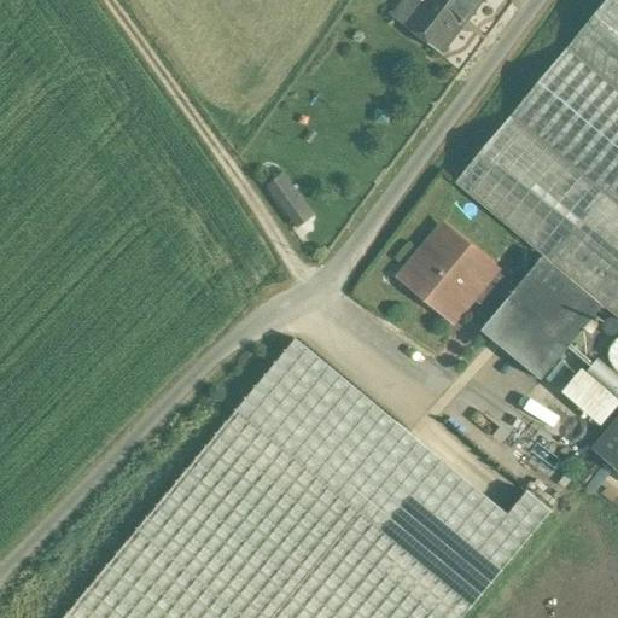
[(425,0),(407,23),(441,48),(478,0),(425,0)]
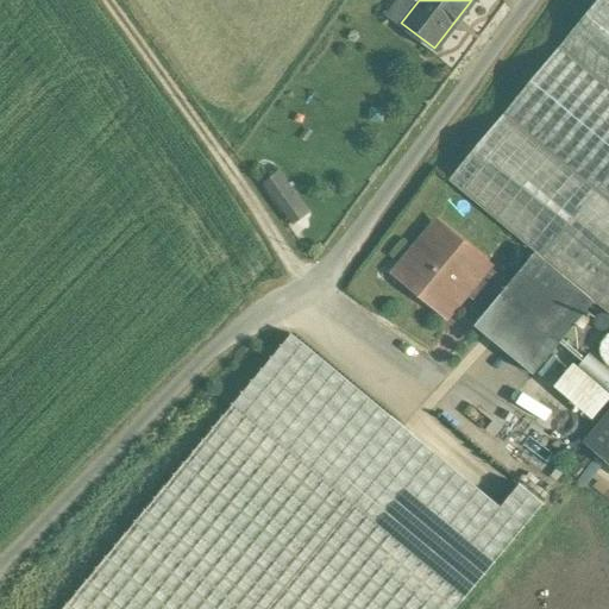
[(608,0),(598,0),(449,181),(535,253),(595,302),(608,314),(608,0)]
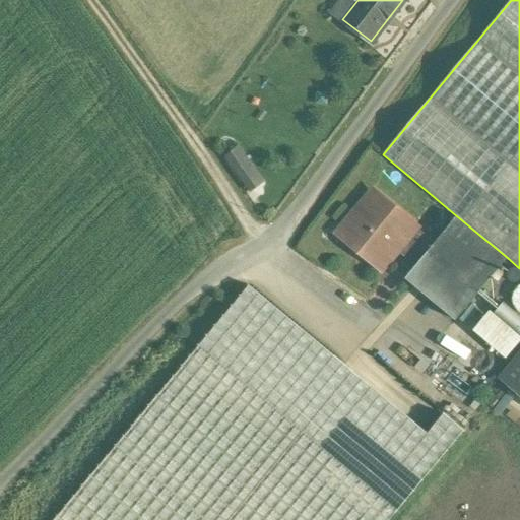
[(235,149),(221,160),(248,192),(260,182),(235,149)]
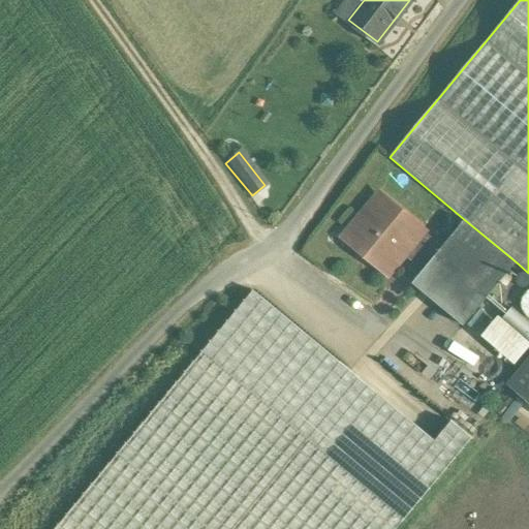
[(381,195),(345,240),(359,250),(360,257),(366,262),(372,261),(386,273),(402,253),(413,263),(433,239),(422,230),(423,229),(381,195)]
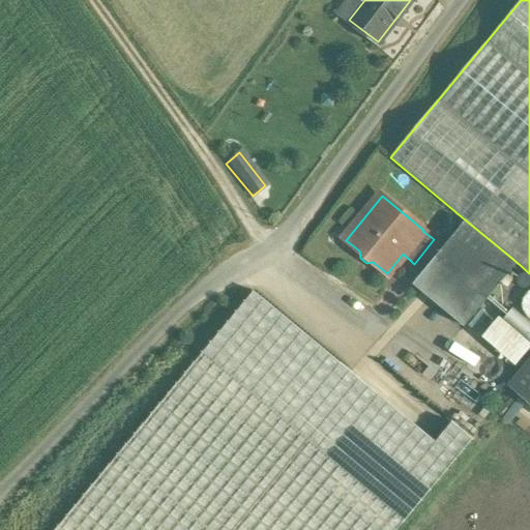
[(421,275),(413,285),(464,326),(518,263),(466,221),(443,247),(421,275)]
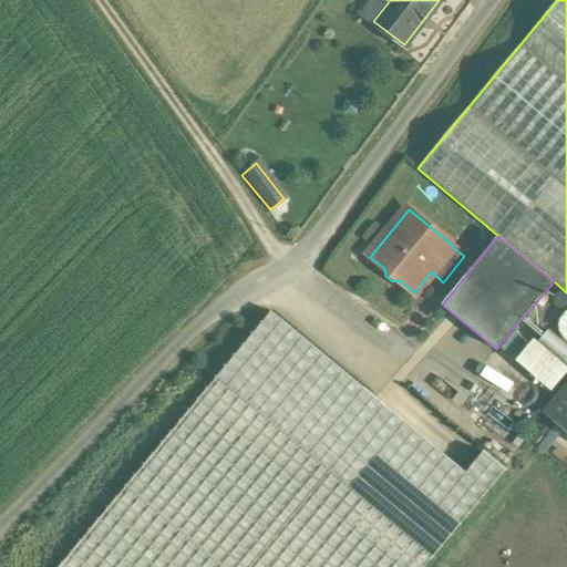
[(464,256),(443,282),(440,286),(451,295),(474,265),(464,256)]
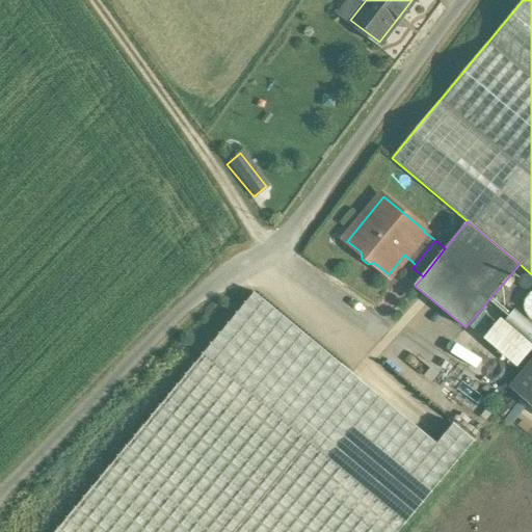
[(531,289),(529,292),(526,295),(524,299),(523,304),(523,309),(525,314),(527,318),(531,321),(531,289)]
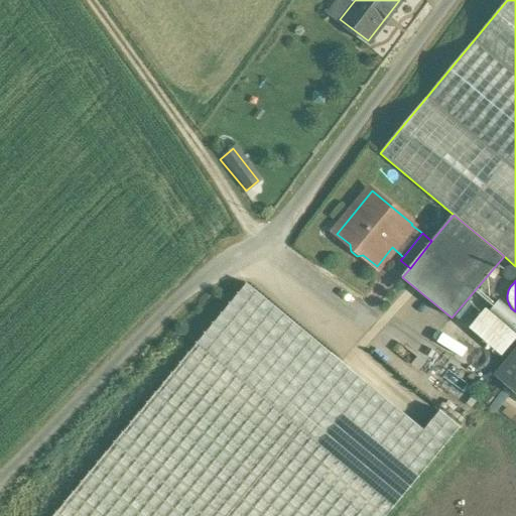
[(245,283),(52,515),(384,515),(459,427),(438,410),(422,430),(245,283)]
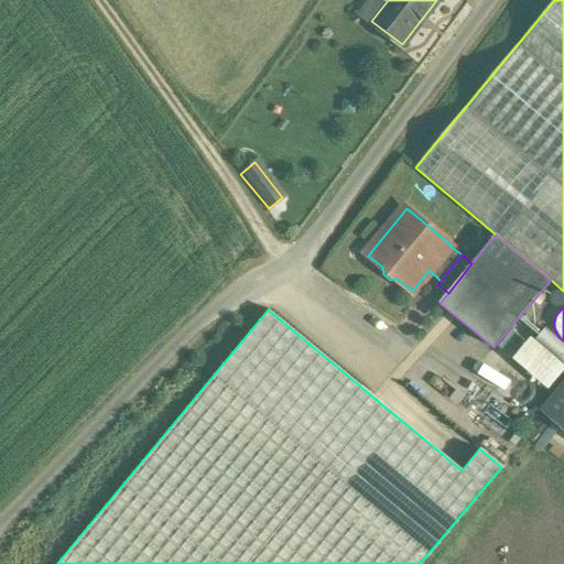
[(563,380),(541,408),(563,426),(563,380)]
